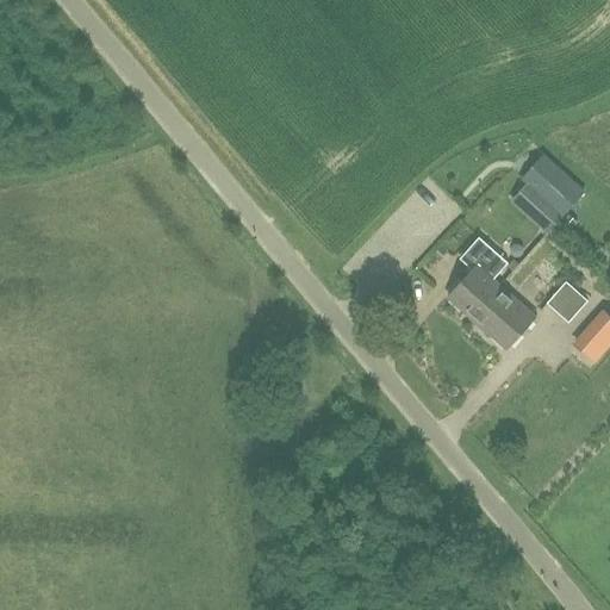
[(565,215),(584,193),(545,157),(526,179),(529,181),(565,215)]
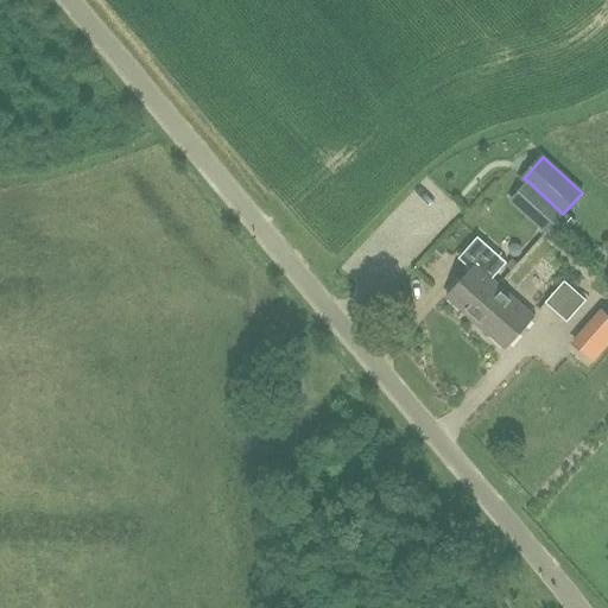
[(545,233),(563,214),(527,181),(508,201),(545,233)]
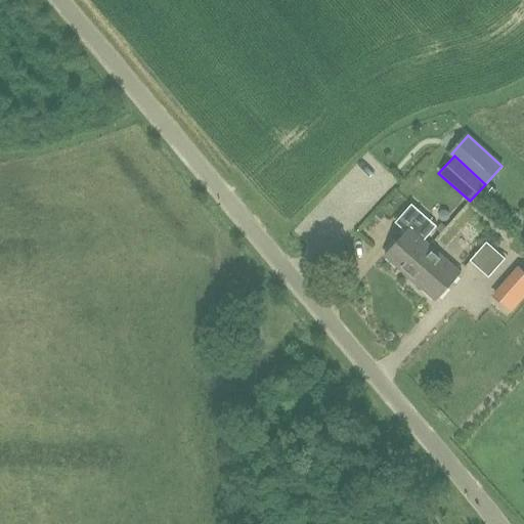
[(404,271),(428,246),(423,241),(436,226),(411,204),(394,222),(405,231),(385,254),(404,271)]
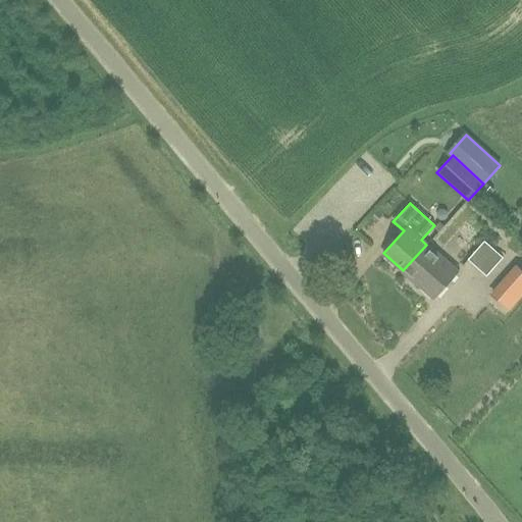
[(484,241),(472,254),(481,262),(493,249),(484,241)]
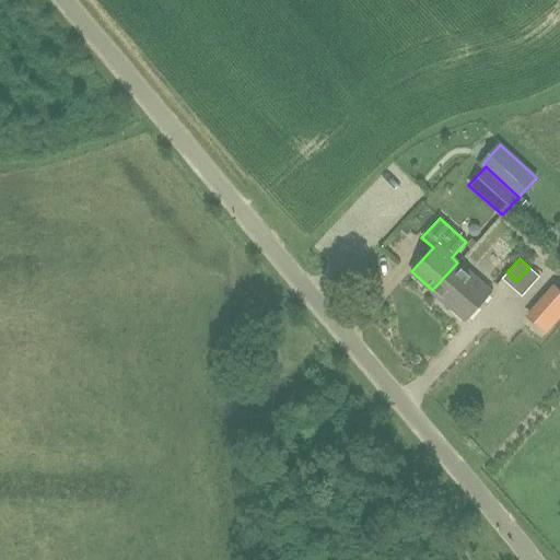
[(457,263),(432,290),(466,319),(490,292),(457,263)]
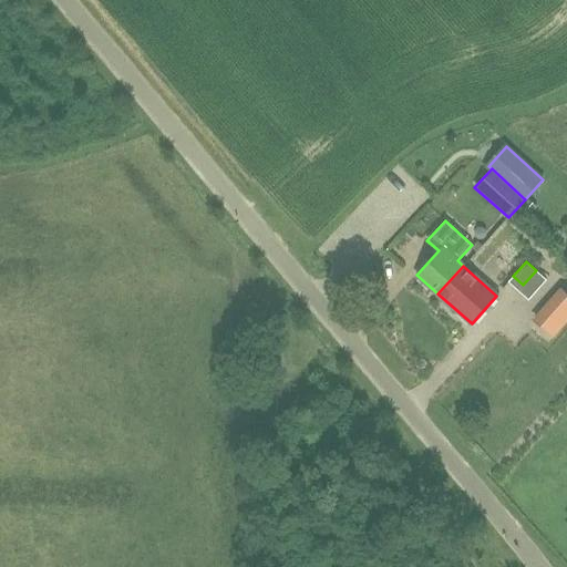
[(560,325),(566,317),(566,295),(562,290),(544,310),(560,325)]
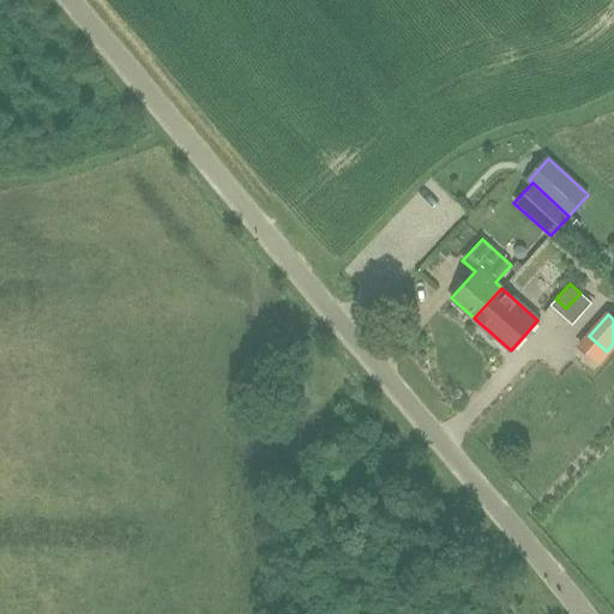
[(451,401),(463,391),(452,377),(440,386),(451,401)]
